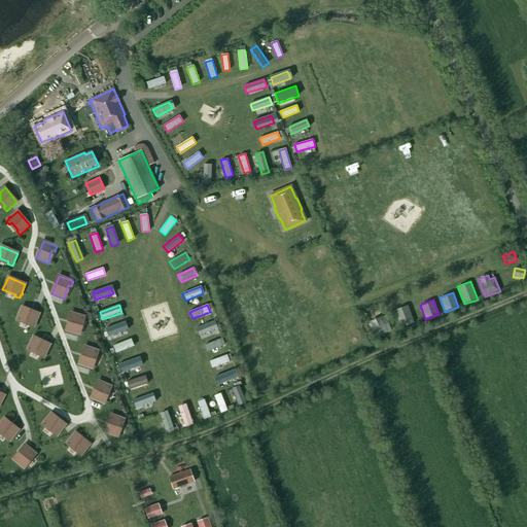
[(415,323),(408,305),(394,310),(401,328),(415,323)]
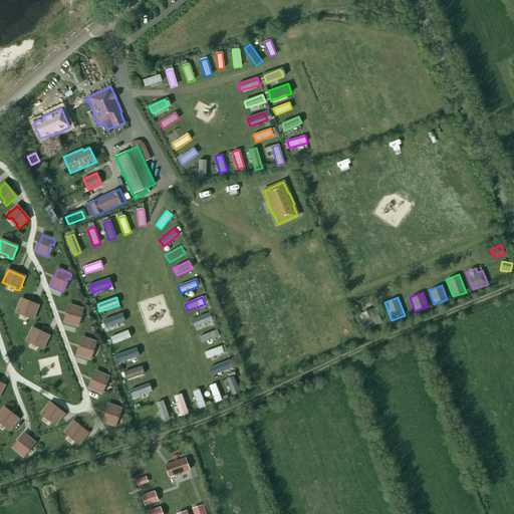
[(17,309),(15,313),(20,315),(20,313),(33,318),(38,306),(21,299),(18,307),(17,307),(16,309),(17,309)]
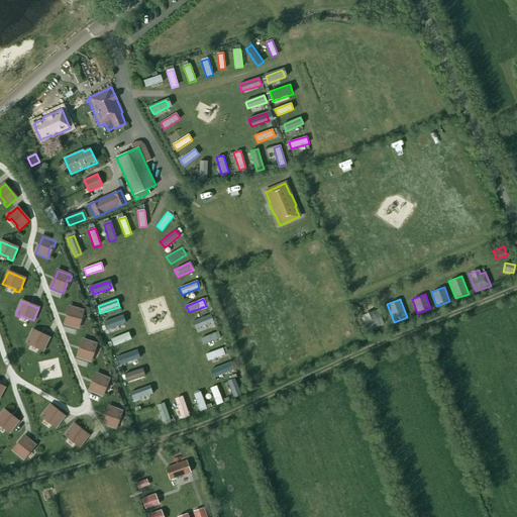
[(70,307),(65,325),(78,329),(79,324),(77,324),(80,315),(83,316),(84,311),(81,310),(79,309),(79,310),(70,307)]
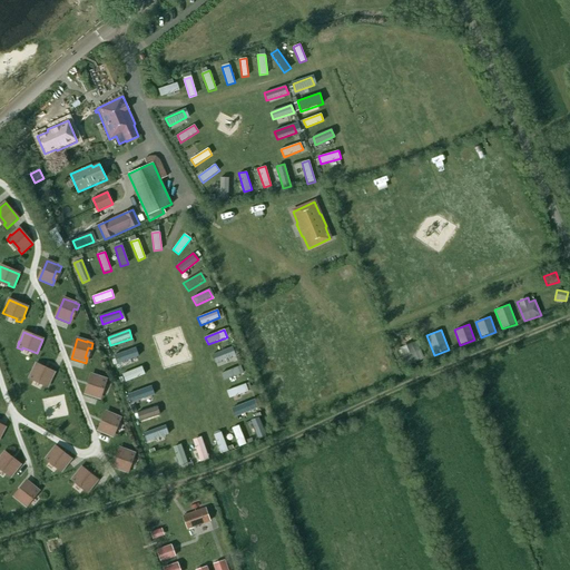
[(424,360),(418,342),(401,347),(408,366),(424,360)]
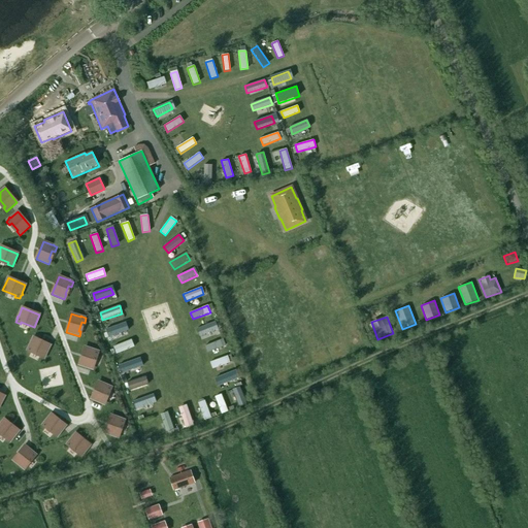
[(128,330),(125,322),(105,329),(108,337),(128,330)]
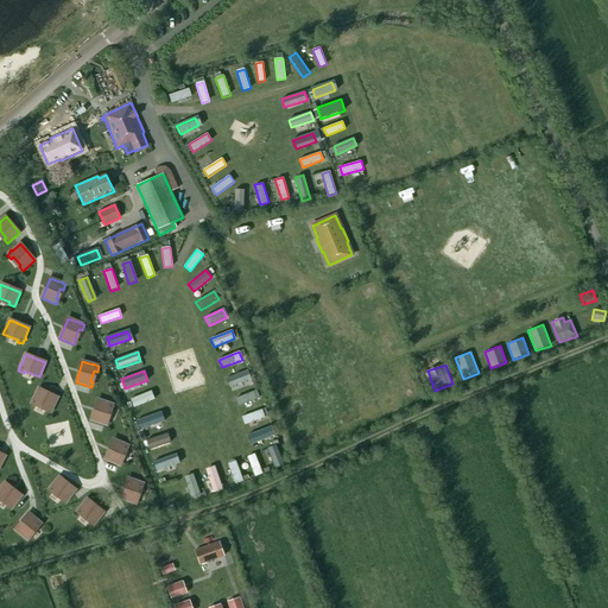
[(252,379),(248,371),(226,379),(229,387),(252,379)]
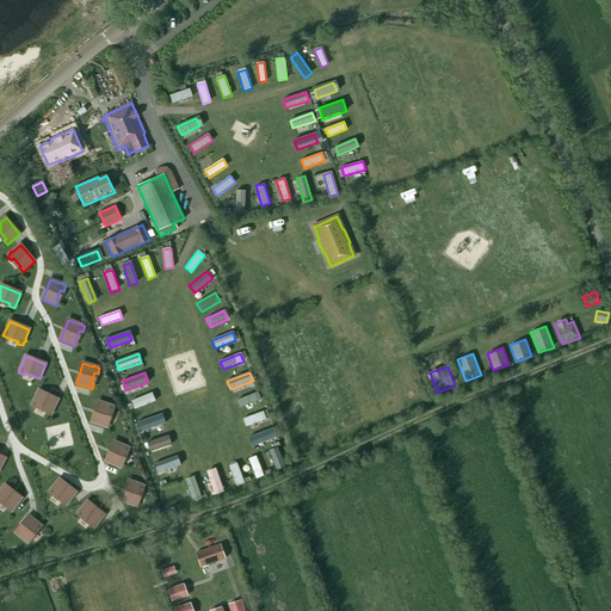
[(32,402),(31,406),(36,408),(37,407),(51,414),(57,400),(38,390),(34,400),(32,400),(31,402),(32,402)]
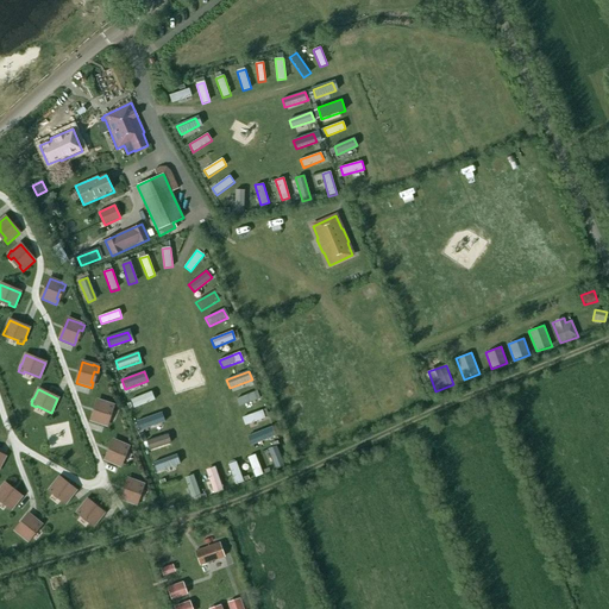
[(155,401),(151,391),(130,400),(133,408),(155,401)]
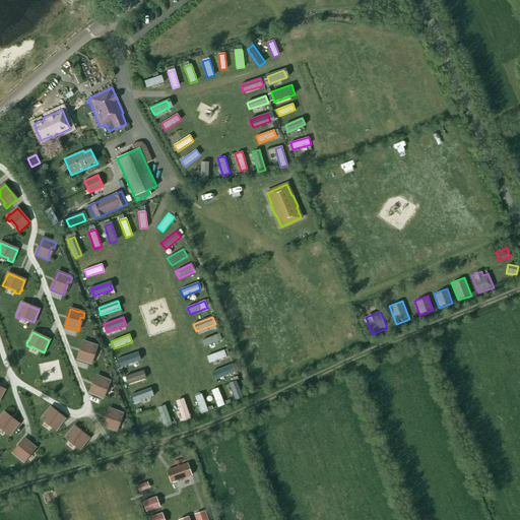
[(221,341),(218,334),(202,340),(204,347),(221,341)]
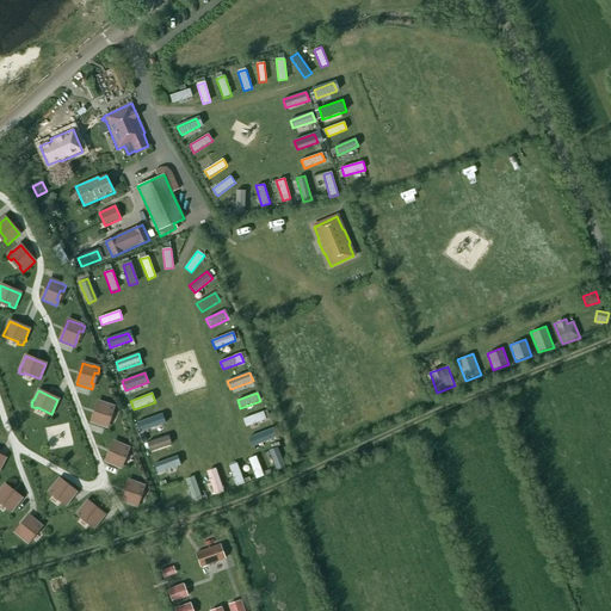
[(98,402),(92,423),(106,427),(111,412),(113,413),(115,407),(111,406),(111,405),(109,405),(109,406),(98,402)]
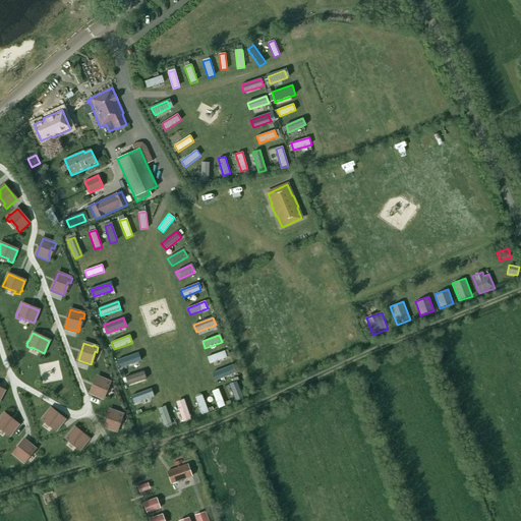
[(227,358),(224,351),(208,357),(210,364),(227,358)]
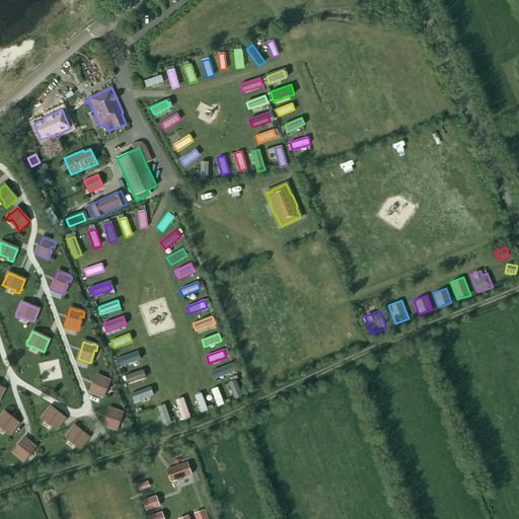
[(137,360),(135,354),(119,359),(122,366),(137,360)]
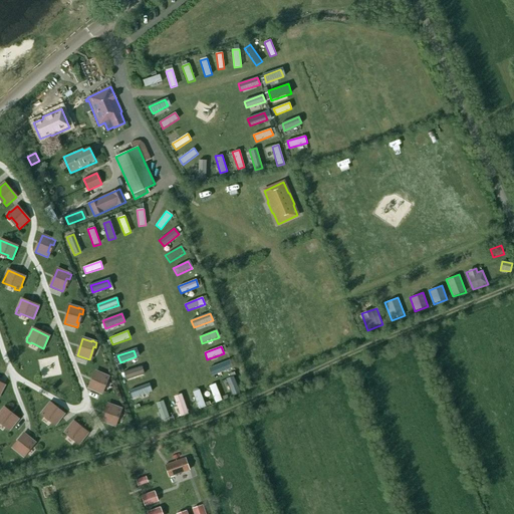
[(230,367),(227,361),(211,367),(213,373),(230,367)]
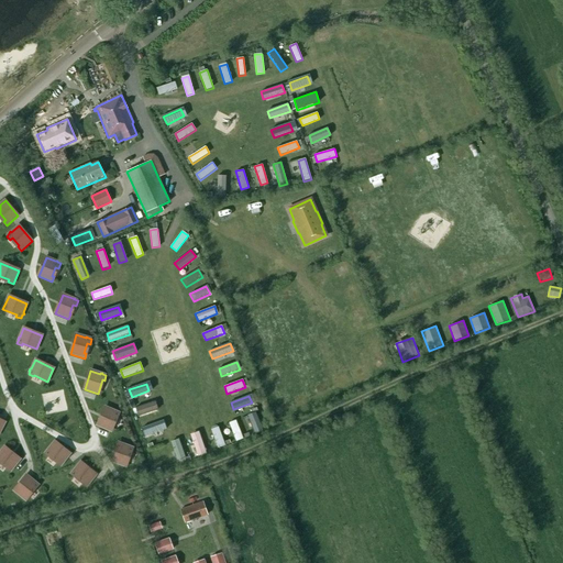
[(157,409),(155,401),(135,408),(139,416),(157,409)]
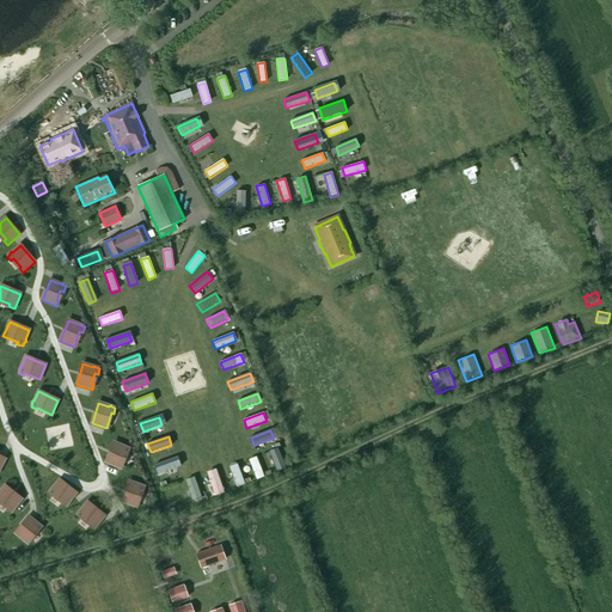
[(115,442),(105,463),(120,469),(127,454),(128,454),(130,450),(127,448),(127,447),(124,446),(124,447),(115,442)]
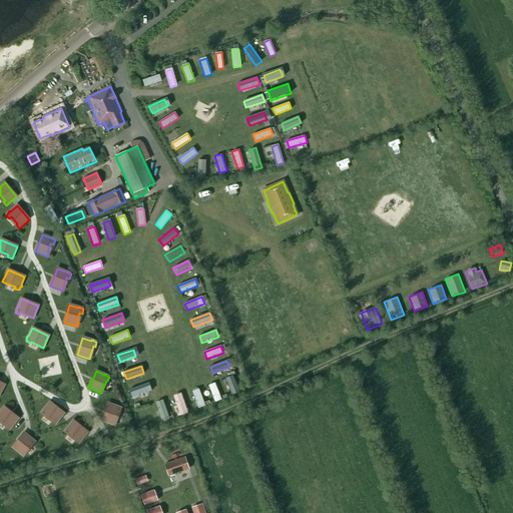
[(232,377),(226,379),(232,396),(239,393),(232,377)]
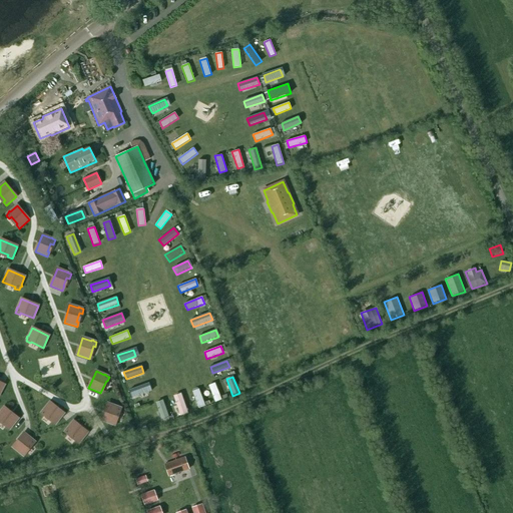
[(151,391),(148,383),(129,390),(131,398),(151,391)]
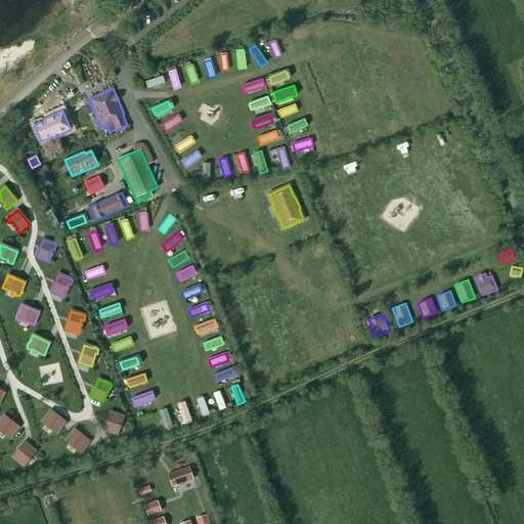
[(219,391),(213,394),(220,411),(226,408),(219,391)]
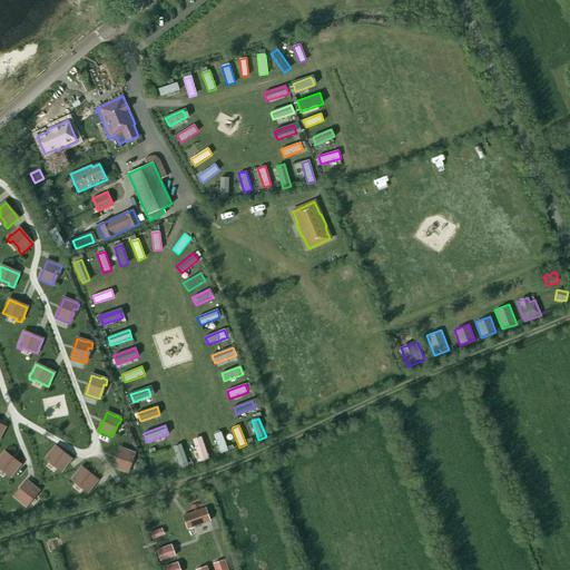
[(220,432),(214,435),(220,454),(228,451),(220,432)]
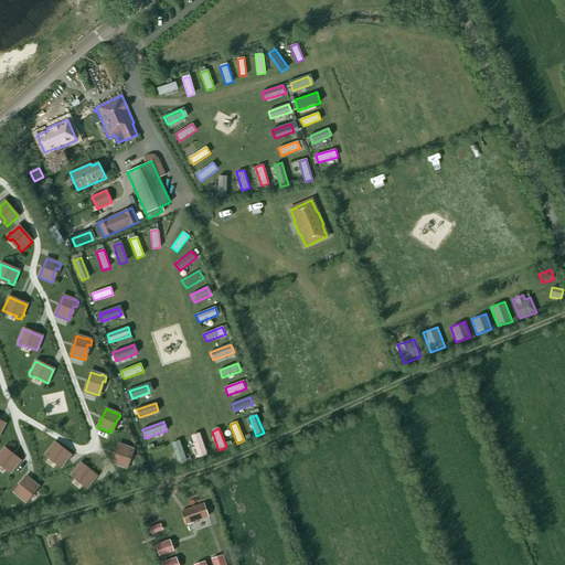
[(199,433),(191,436),(199,458),(206,456),(199,433)]
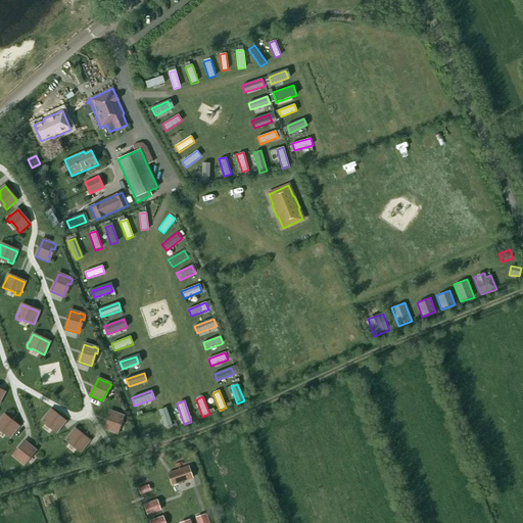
[(165,408),(158,411),(165,427),(173,425),(165,408)]
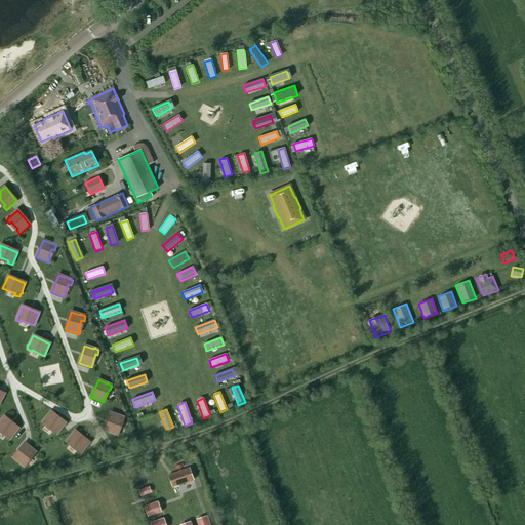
[(50,412),(42,422),(52,431),(52,432),(55,435),(58,432),(58,433),(61,432),(59,431),(65,423),(50,412)]
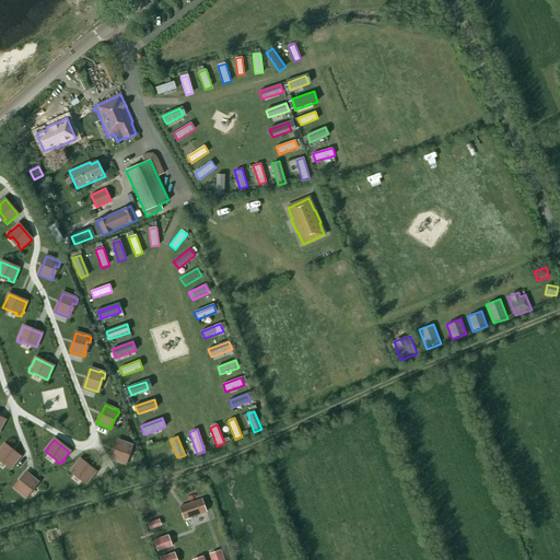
[(118,441),(111,459),(125,464),(129,451),(131,451),(132,446),(129,445),(129,444),(127,443),(127,444),(118,441)]
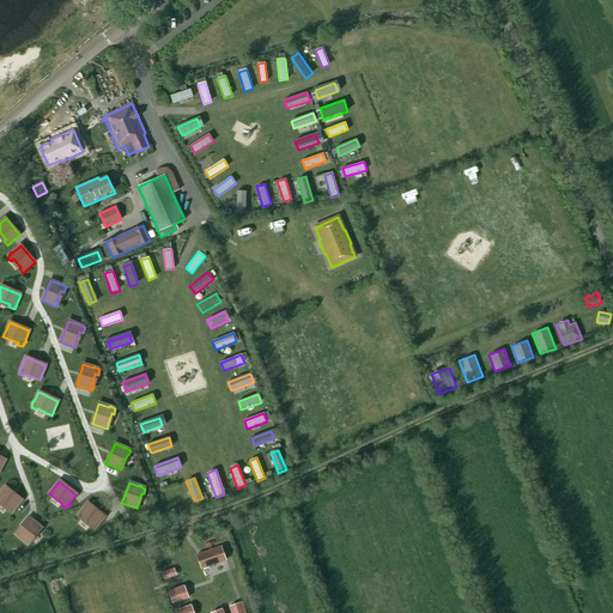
[(0,503),(11,513),(22,501),(5,487),(0,492),(0,503)]
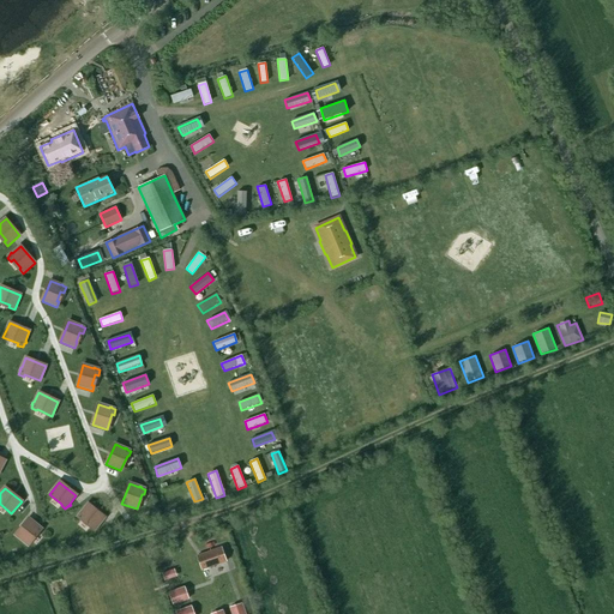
[(79,515),(77,518),(80,522),(82,521),(95,530),(104,518),(88,505),(80,512),(78,513),(79,515)]
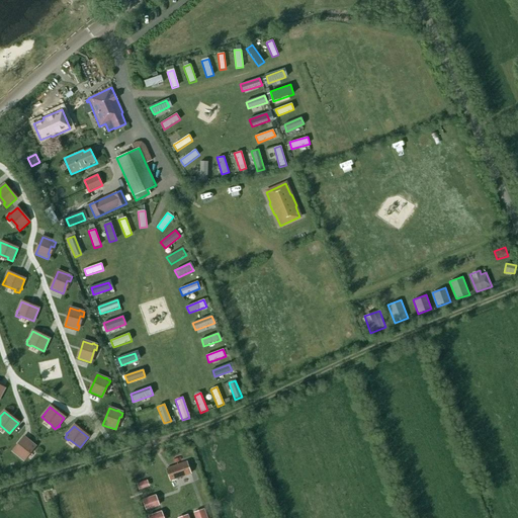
[(24,438),(13,452),(23,460),(31,450),(32,451),(35,447),(32,444),(33,444),(31,443),(24,438)]
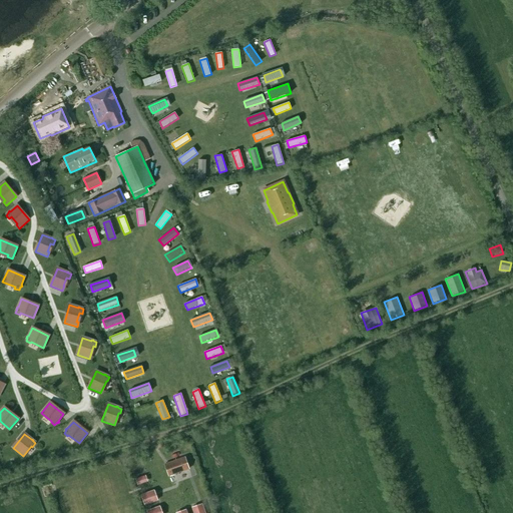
[(184,456),(165,463),(169,475),(188,468),(184,456)]
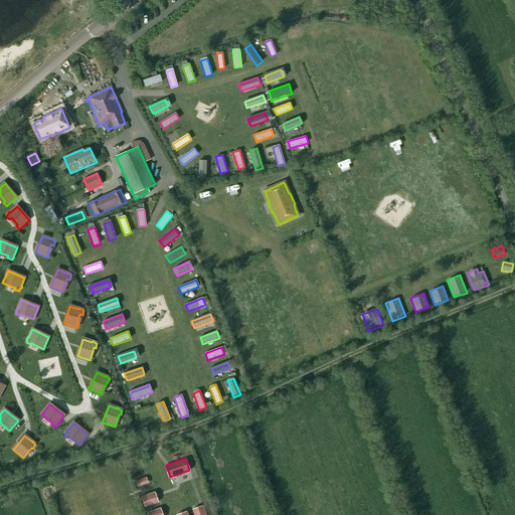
[(144,479),(136,481),(138,487),(146,484),(144,479)]
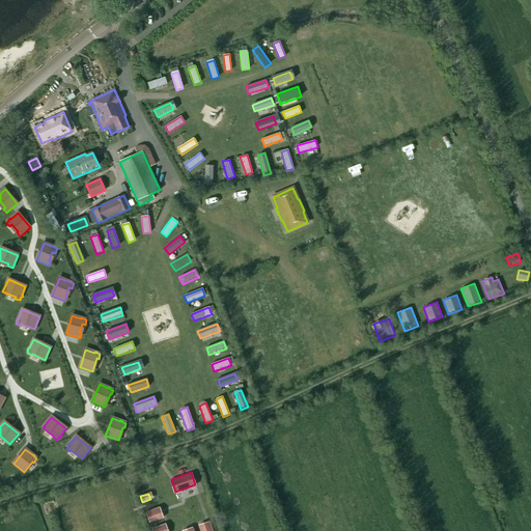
[(157,509),(146,512),(149,523),(161,519),(157,509)]
